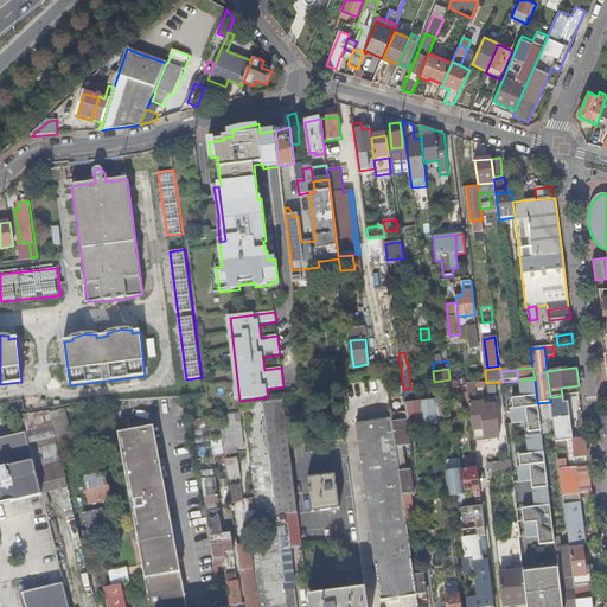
[(315,374),(304,376),(304,377),(305,387),(314,387),(317,385),(315,374)]
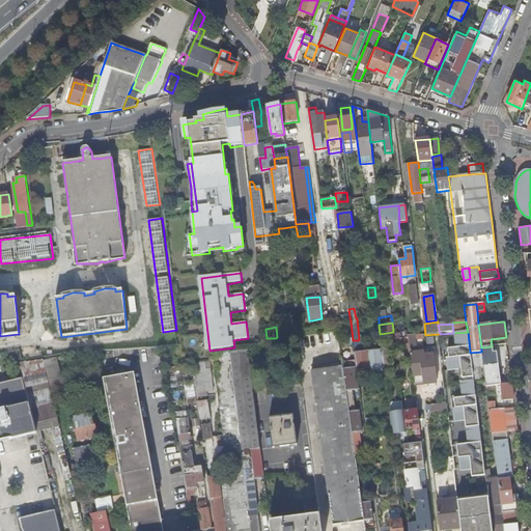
[(393,332),(394,339),(408,338),(408,337),(407,329),(393,330),(393,332)]
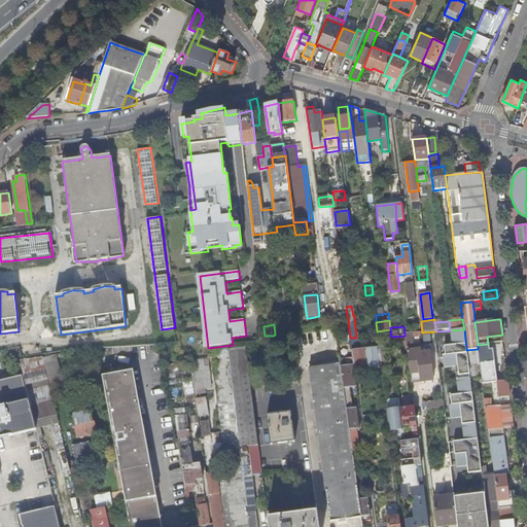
[(458,376),(469,374),(467,358),(466,350),(464,329),(450,330),(452,345),(445,346),(446,355),(443,355),(444,367),(457,366),(458,376)]
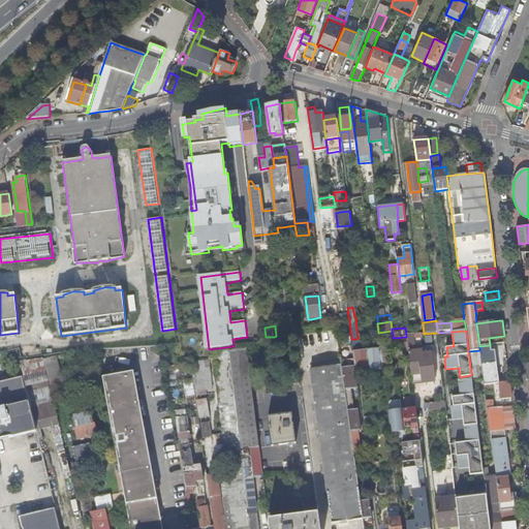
[(423,349),(438,347),(436,333),(424,334),(421,334),(423,349)]
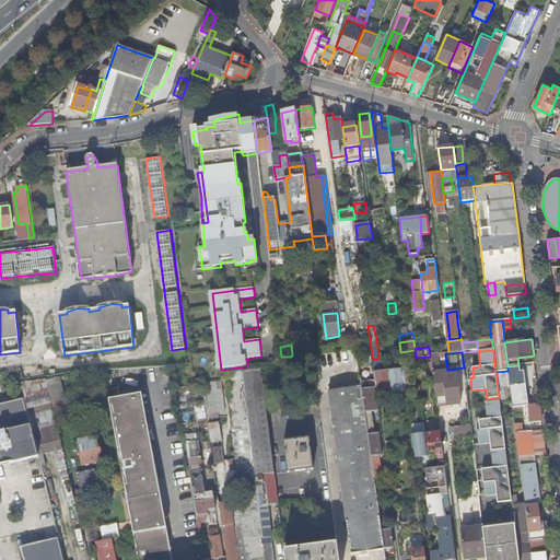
[(450,399),(450,403),(452,403),(447,374),(447,371),(439,372),(436,354),(430,356),(430,357),(434,392),(436,403),(436,405),(445,404),(445,399),(450,399)]
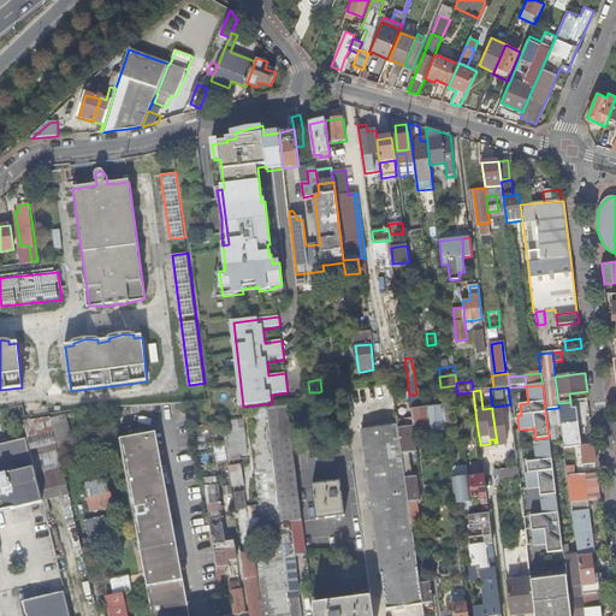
[(415,395),(409,395),(412,410),(413,410),(415,430),(443,426),(440,407),(425,408),(425,406),(421,406),(422,409),(418,409),(415,395)]
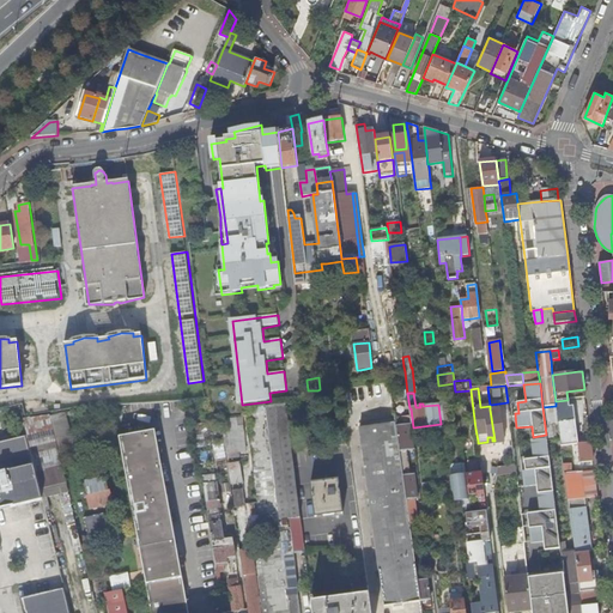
[(582,411),(587,410),(586,396),(572,399),(574,406),(574,407),(582,406),(582,411)]
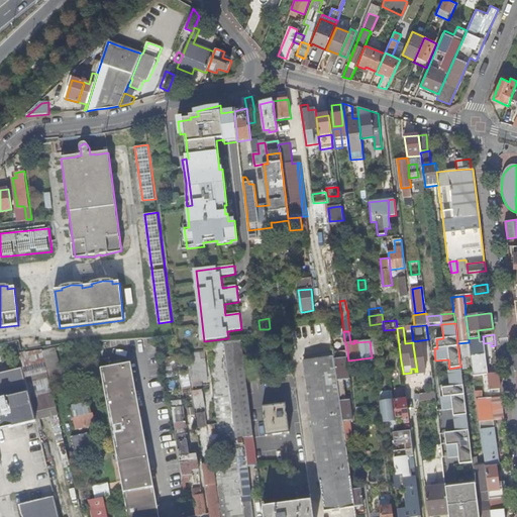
[(484,343),(484,342),(481,343),(480,336),(479,337),(469,338),(469,342),(470,349),(472,360),(476,359),(478,377),(488,375),(484,343)]
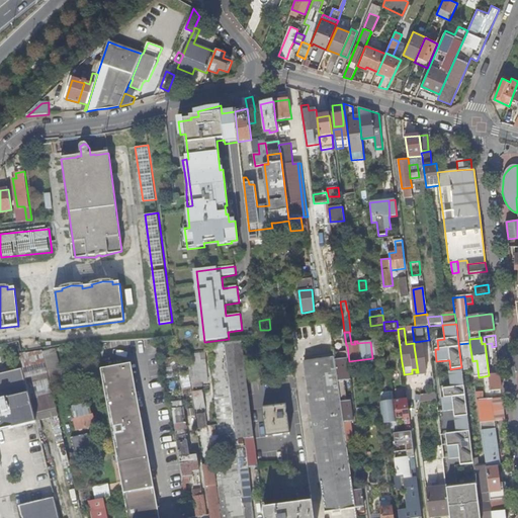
[(240,480),(249,479),(244,439),(254,438),(241,341),(239,341),(227,343),(224,343),(240,480)]
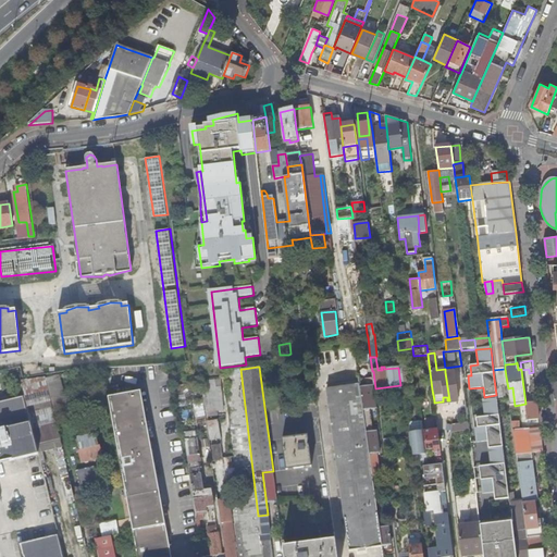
[(244,556),(262,556),(261,536),(258,516),(240,369),(224,371),(225,379),(237,494),(244,556)]
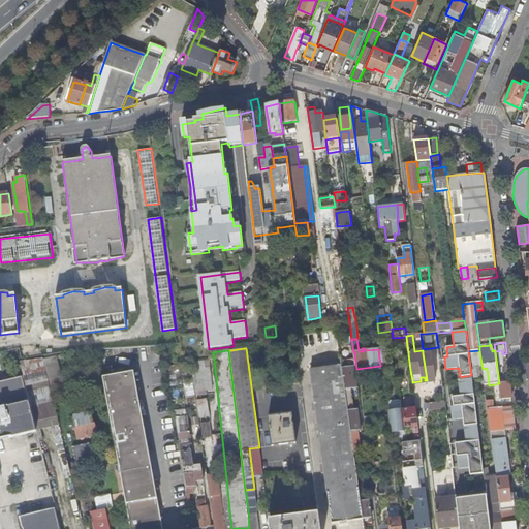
[(469,360),(480,358),(479,350),(468,351),(469,360)]
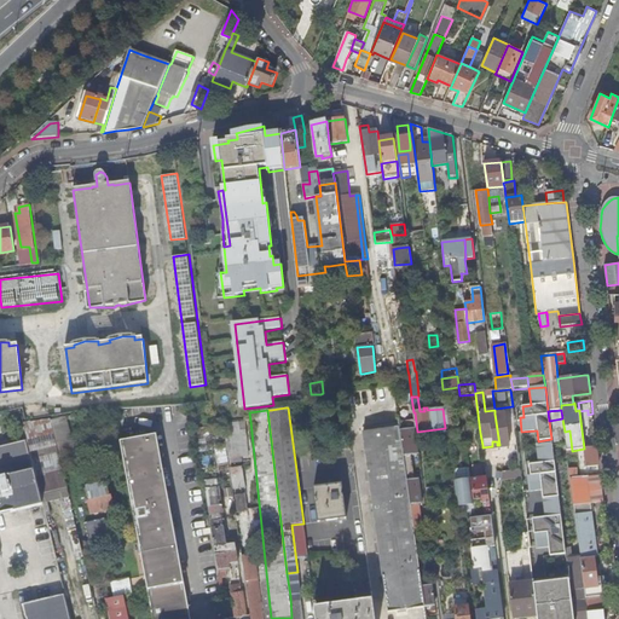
[(505,412),(495,414),(499,445),(509,444),(505,412)]
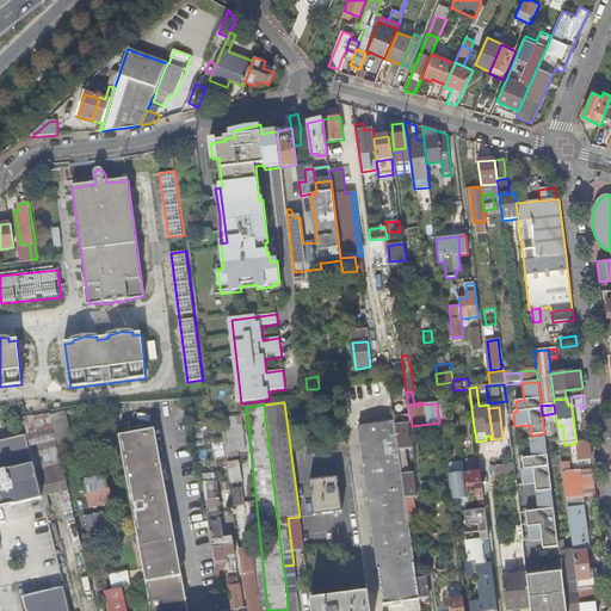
[(42,499),(68,492),(50,414),(23,419),(26,434),(42,499)]
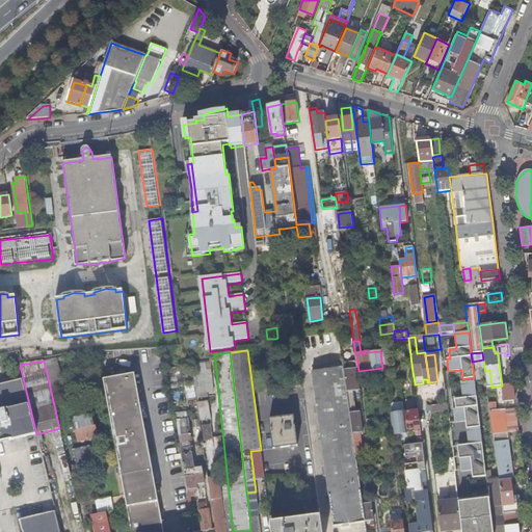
[(354,368),(353,361),(343,362),(344,367),(347,392),(354,443),(361,442),(360,433),(364,433),(361,414),(357,415),(354,391),(360,391),(356,368),(354,368)]
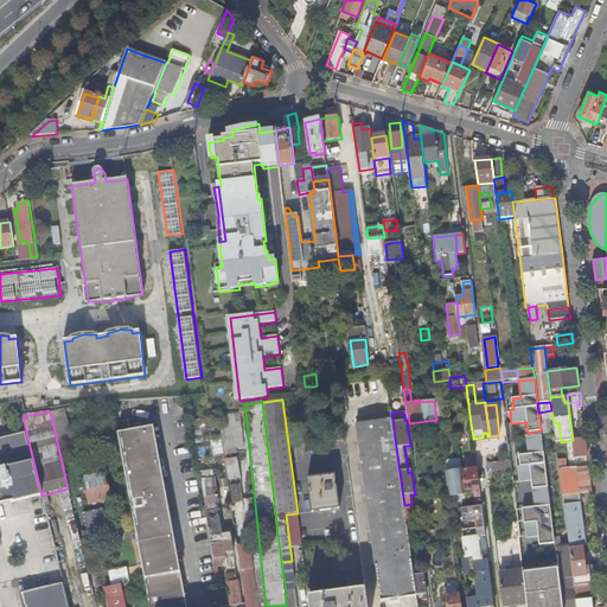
[(240,414),(218,416),(219,426),(223,451),(244,448),(240,414)]
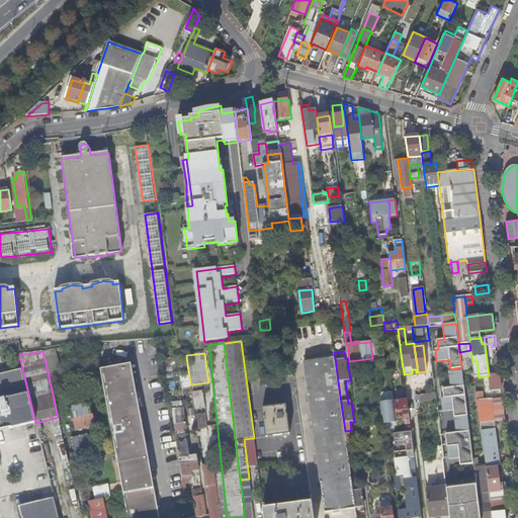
[(187,363),(186,355),(180,356),(175,357),(176,365),(187,363)]
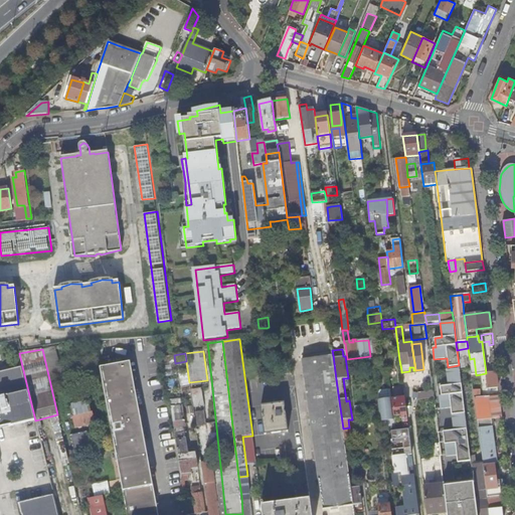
[(165,364),(175,363),(174,355),(164,356),(165,364)]
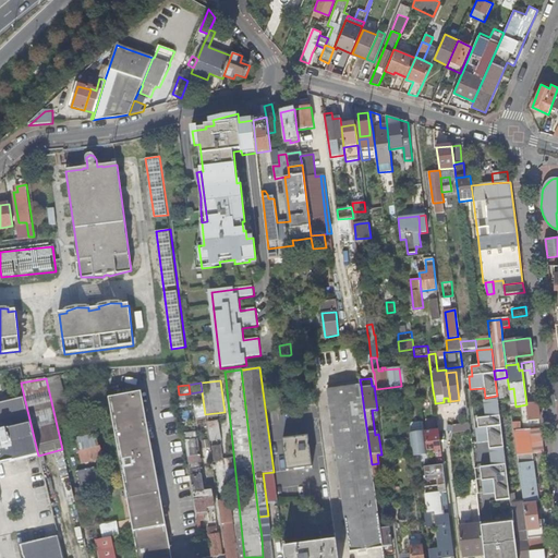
[(361,385),(342,387),(327,389),(349,553),(383,548),(383,547),(380,526),(373,476),(373,471),(372,464),(364,411),(361,385)]
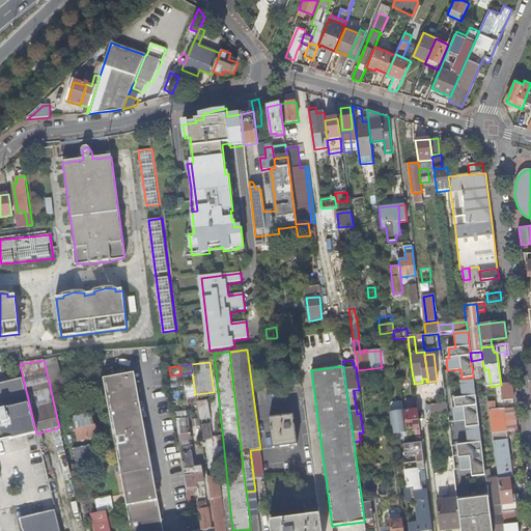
[(163,530),(134,372),(103,379),(117,456),(127,507),(131,530),(163,530)]
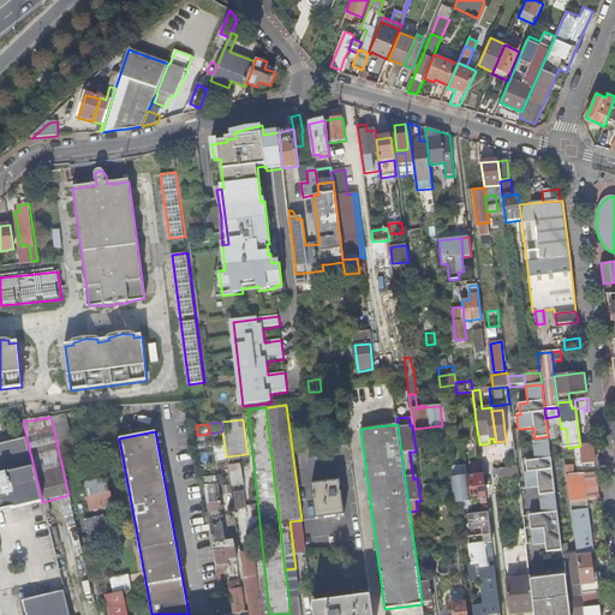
[(27,437),(0,443),(0,512),(42,502),(27,437)]
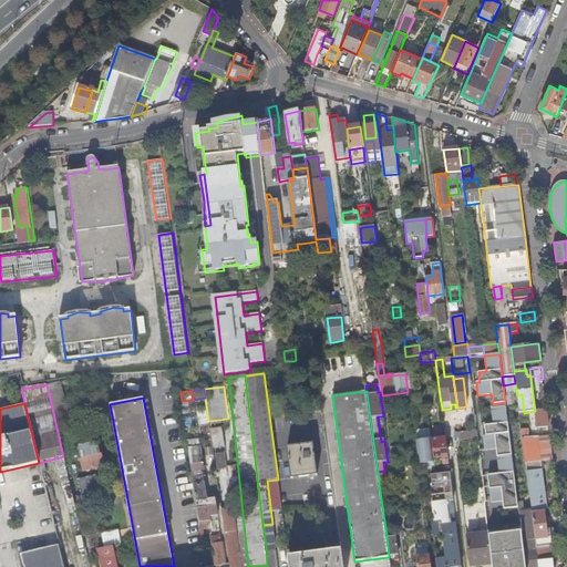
[(518,507),(505,405),(494,408),(492,408),(493,424),(484,425),(485,435),(483,436),(484,450),(496,449),(500,474),(487,475),(491,503),(503,502),(504,509),(518,507)]
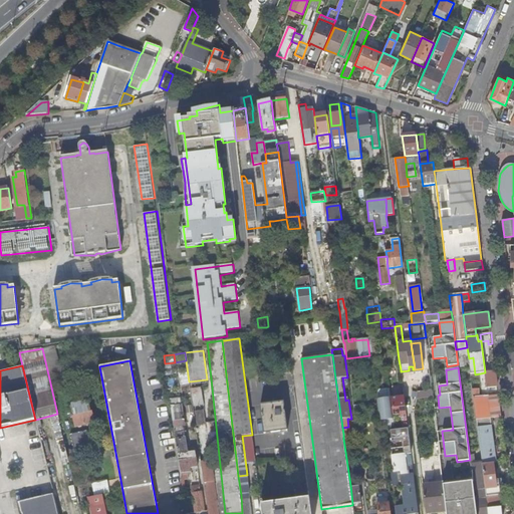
[(487,389),(497,387),(496,371),(493,371),(490,372),(485,372),(475,374),(471,374),(472,380),(481,379),(482,386),(487,386),(487,389)]
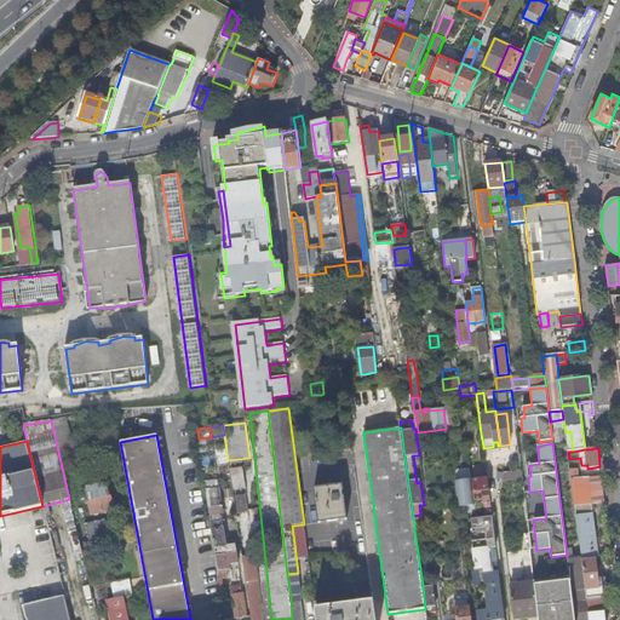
[(486,451),(486,464),(495,463),(495,449),(486,451)]
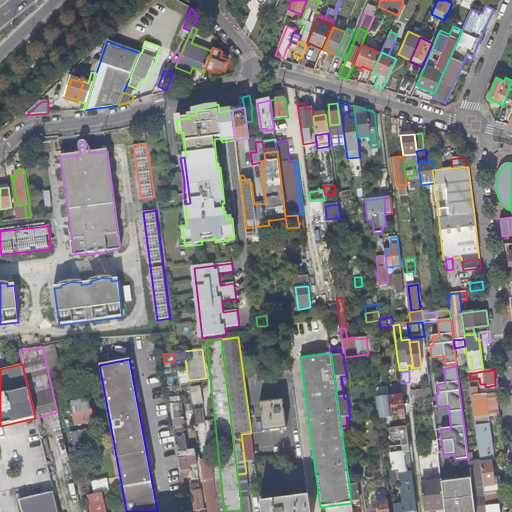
[(198,386),(189,388),(191,397),(194,396),(195,402),(200,401),(198,386)]
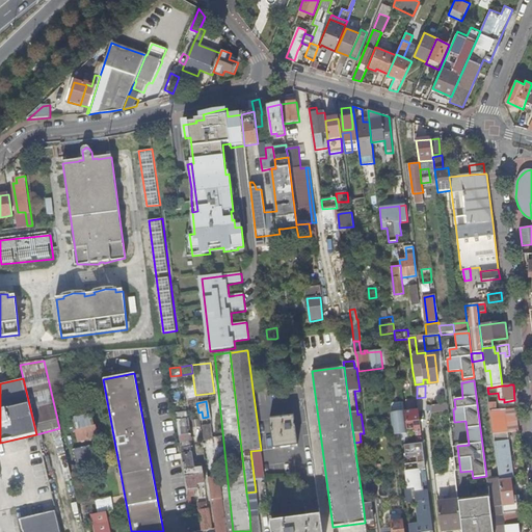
[(405,433),(406,433),(406,428),(404,411),(403,410),(402,401),(390,403),(394,443),(406,441),(405,433)]
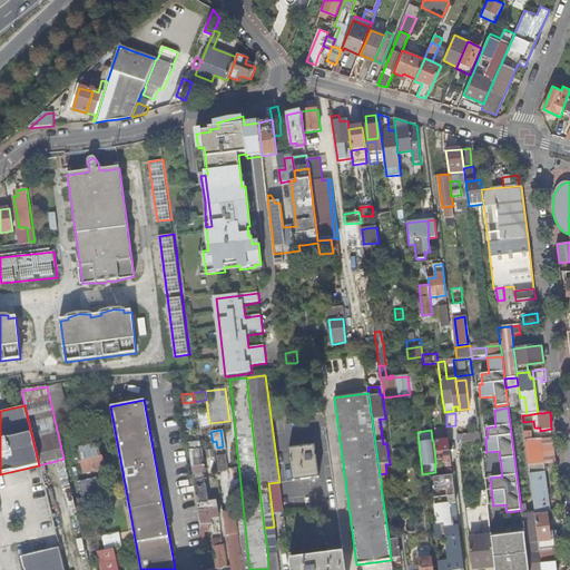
[(463,444),(480,443),(479,433),(462,435),(463,444)]
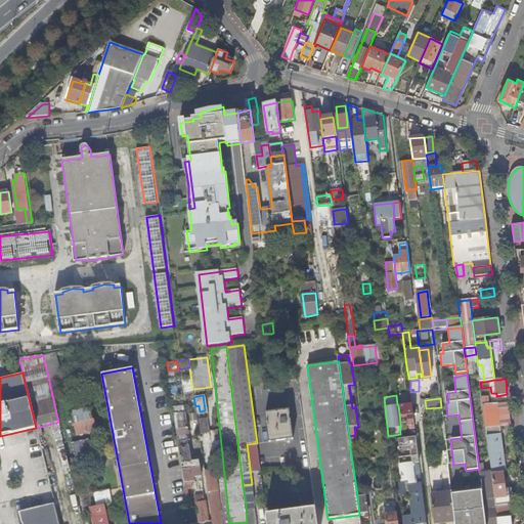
[(482,399),(486,429),(500,427),(511,425),(508,402),(488,404),(487,398),(482,399)]
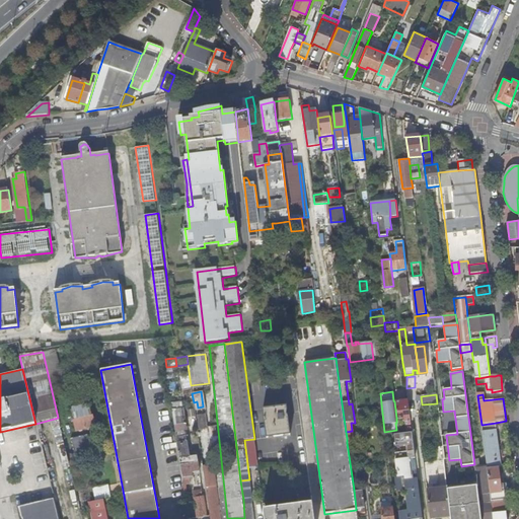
[(404,425),(411,424),(408,400),(394,401),(396,418),(403,417),(404,425)]
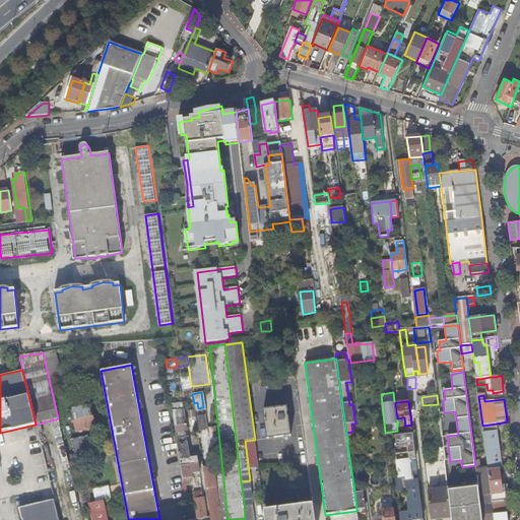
[(94,428),(89,405),(71,409),(77,432),(94,428)]
